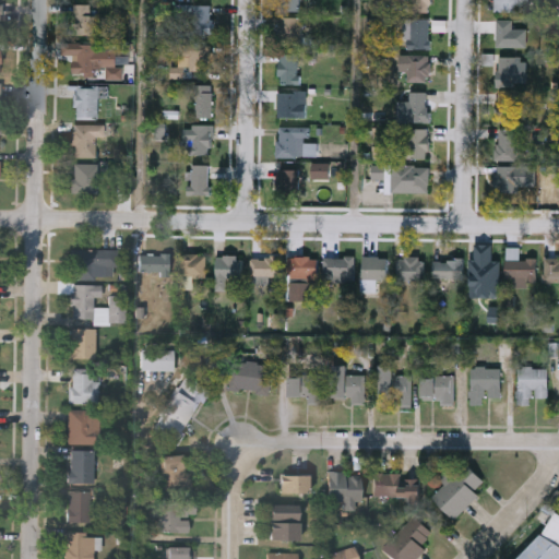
[(299,0),(299,9),(280,9),(280,0),(299,0)]
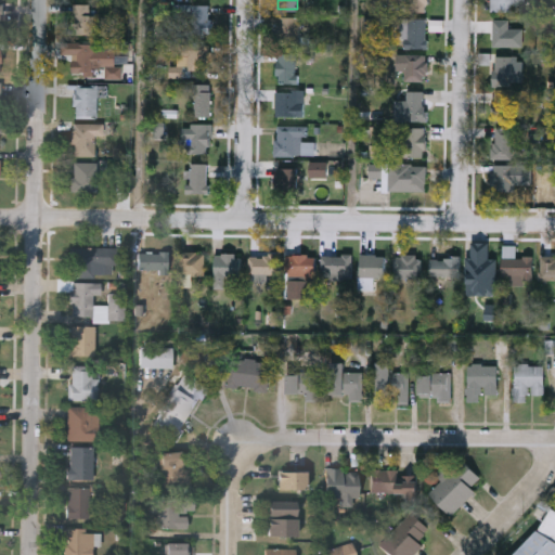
[(407,10),(407,0),(427,0),(427,10),(407,10)]
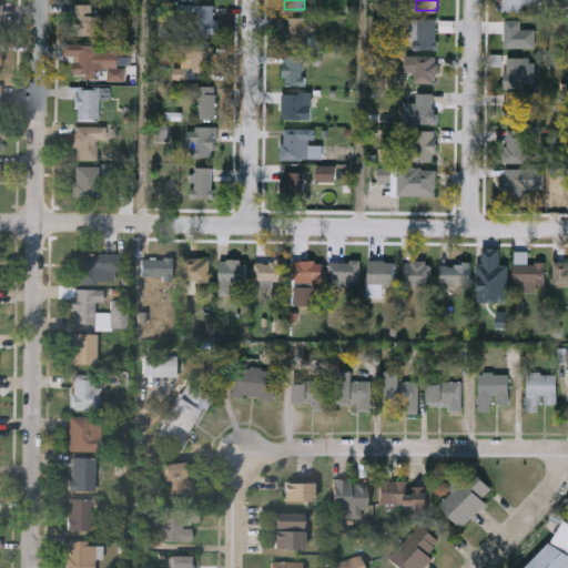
[(501,0),(530,0),(530,9),(501,9),(501,0)]
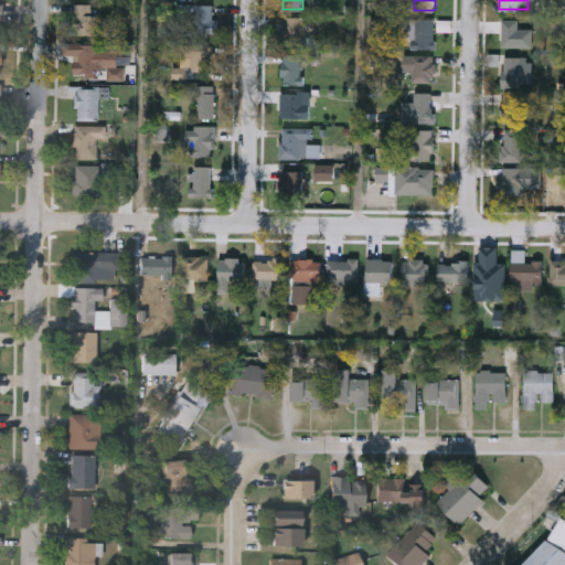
[(96,2),(96,34),(72,34),(72,2),(96,2)]
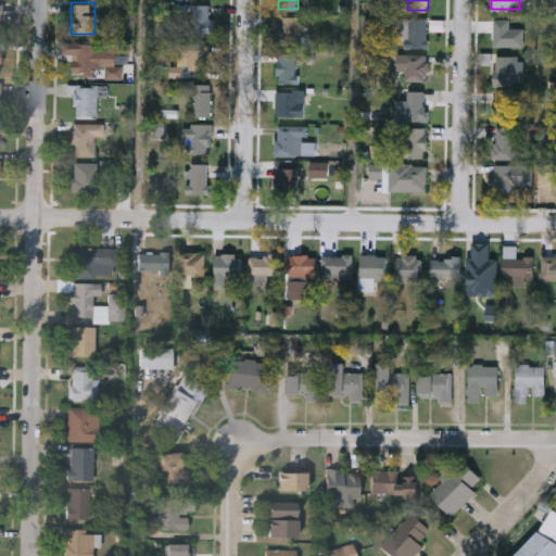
[(210,3),(210,36),(189,36),(189,3),(210,3)]
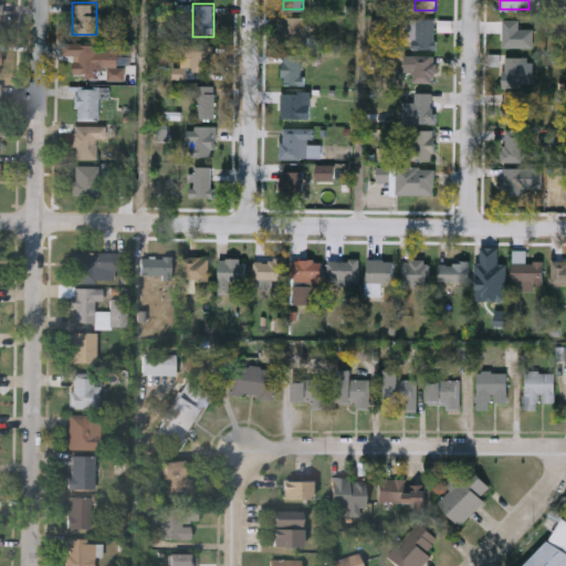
[(305,42),(282,42),(282,16),(305,16),(305,42)]
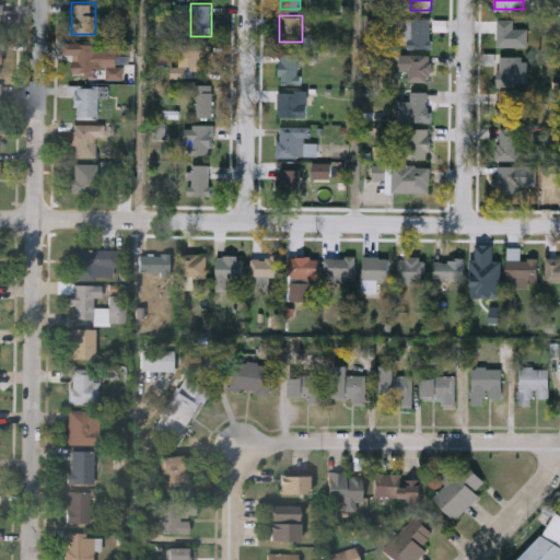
[(430,16),(430,47),(407,47),(407,16),(430,16)]
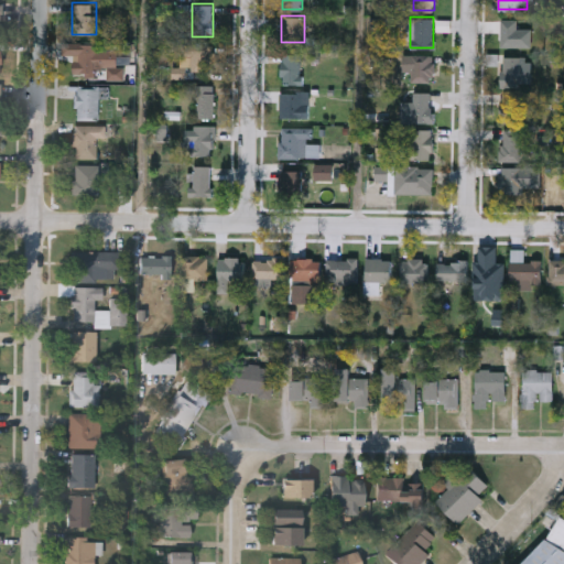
[(524,44),(502,44),(502,18),(524,18),(524,44)]
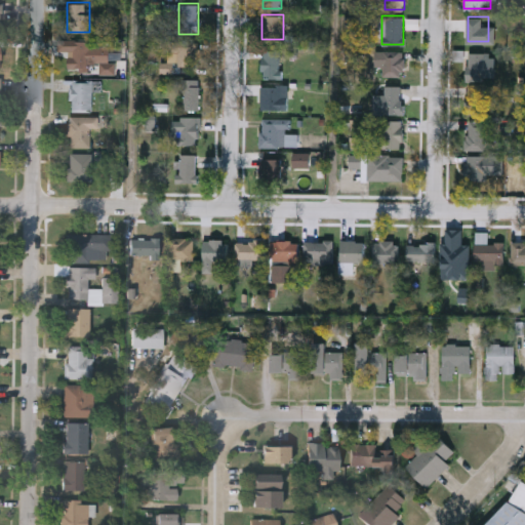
[(90,44),(115,44),(115,61),(88,61),(88,69),(69,69),(69,40),(90,40),(90,44)]
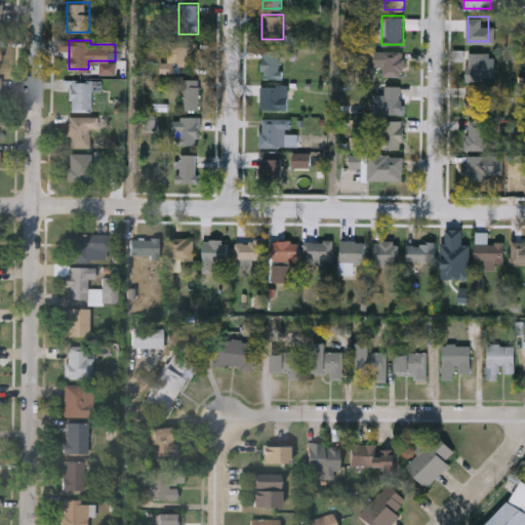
[(198,46),(198,65),(178,65),(178,46),(198,46)]
